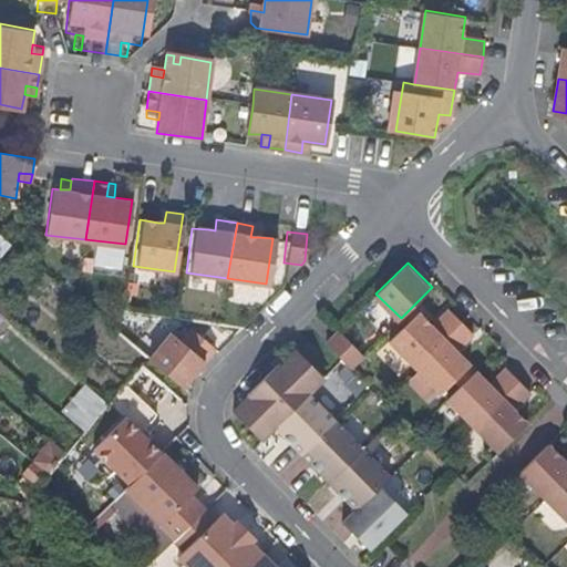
[(418,364),(464,319),(450,306),(433,322),(420,309),(391,338),(418,364)]
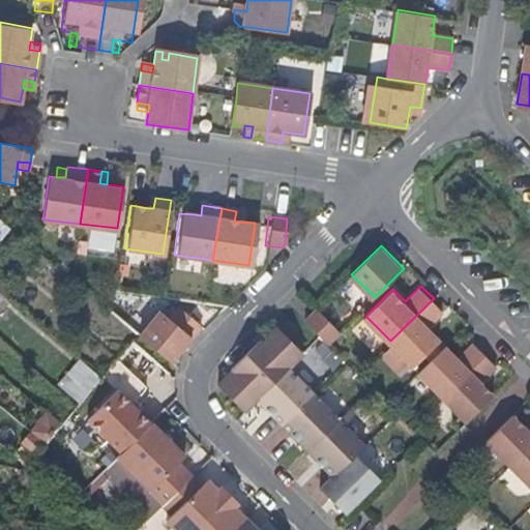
[(424,354),(440,337),(428,325),(443,308),(434,298),(390,341),(413,364),(424,354)]
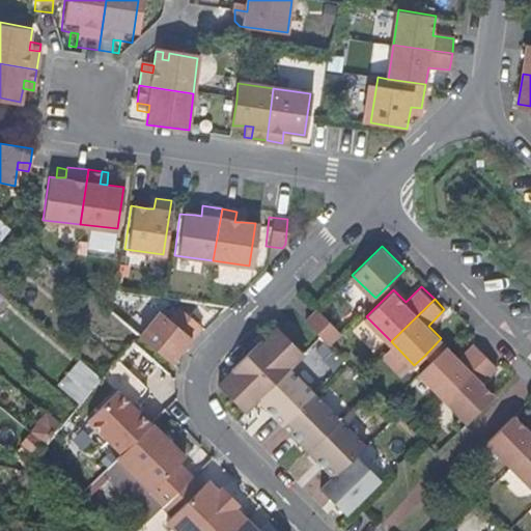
[(156,312),(136,334),(157,352),(167,361),(200,328),(173,303),(160,315),(156,312)]
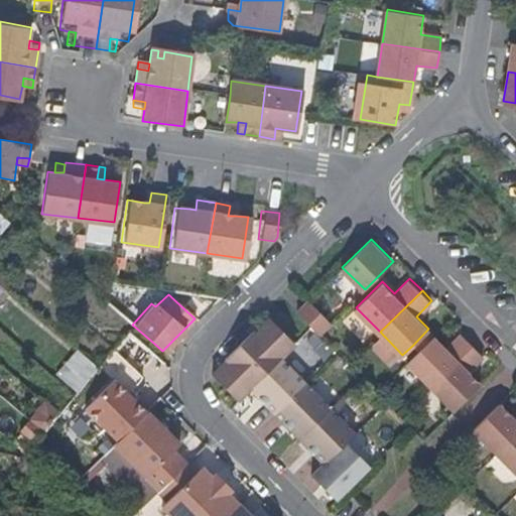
[(311,297),(298,310),(320,333),(335,319),(311,297)]
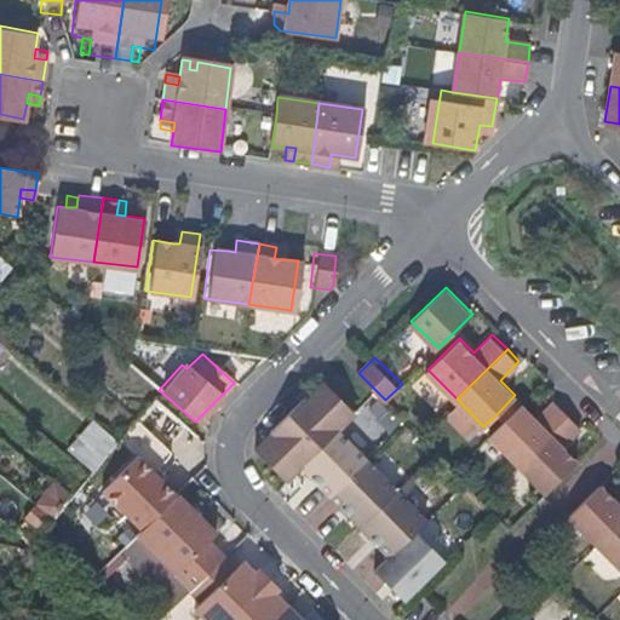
[(325,380),(253,448),(287,482),(303,466),(390,556),(374,572),(406,603),(447,562),(415,530),(426,520),(339,431),(357,414),(325,380)]
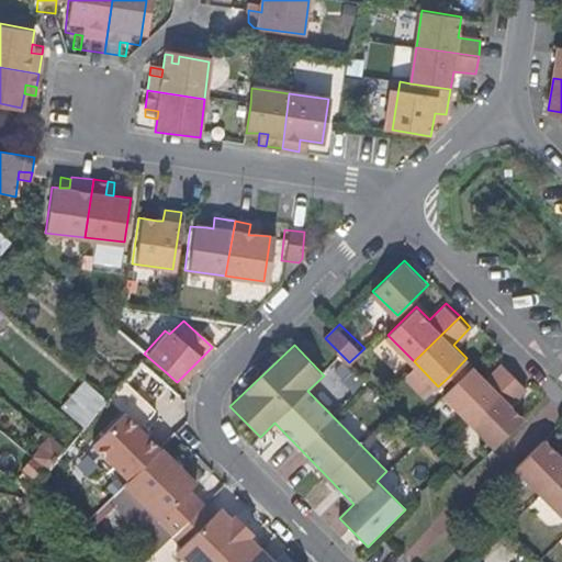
[(457,382),(473,364),(467,358),(450,375),(457,382)]
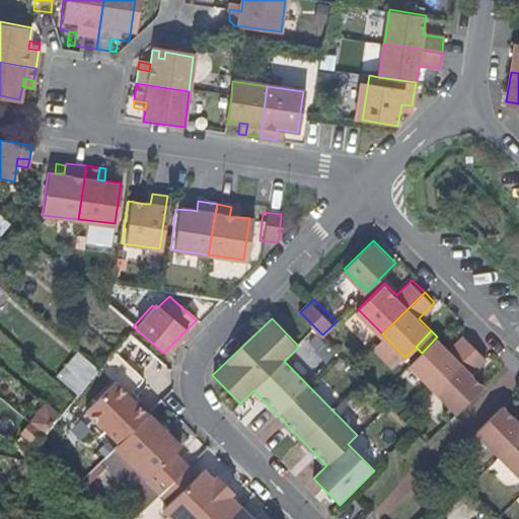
[(411,363),(434,387),(476,346),(464,334),(448,348),(437,337),(422,353),(411,363)]
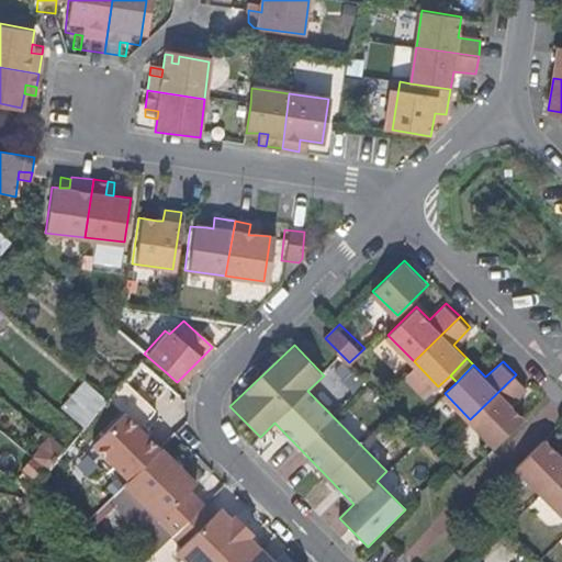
[(470,419),(495,445),(525,416),(510,402),(527,385),(516,374),(470,419)]
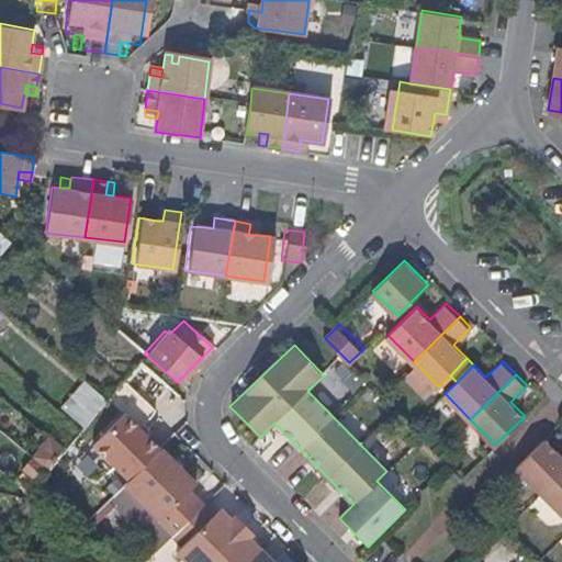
[(59,406),(82,427),(107,401),(82,380),(59,406)]
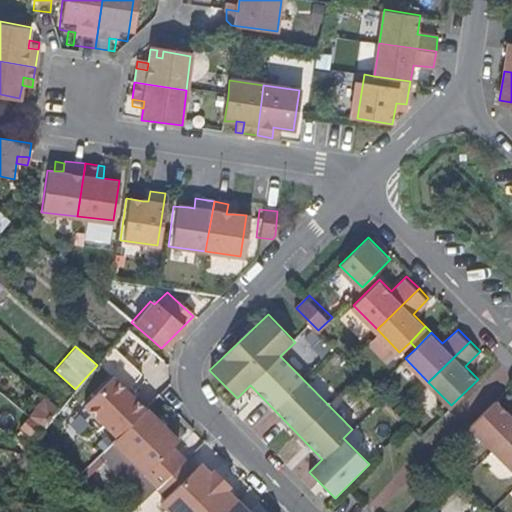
[(116,437),(144,408),(114,375),(84,405),(116,437)]
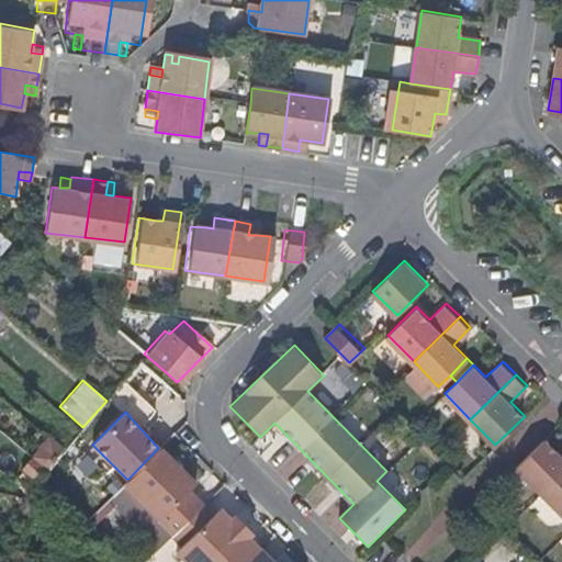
[(34,483),(63,448),(47,436),(19,471),(34,483)]
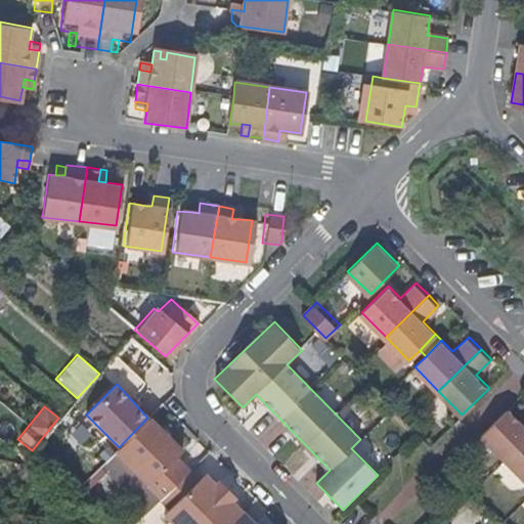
[(505,460),(523,440),(523,418),(521,421),(509,408),(481,435),(505,460)]
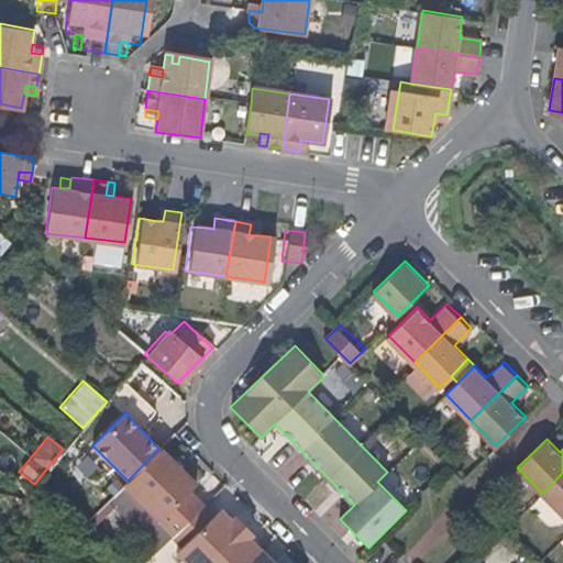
[(124,484),(159,518),(195,483),(158,449),(128,481),(124,484)]
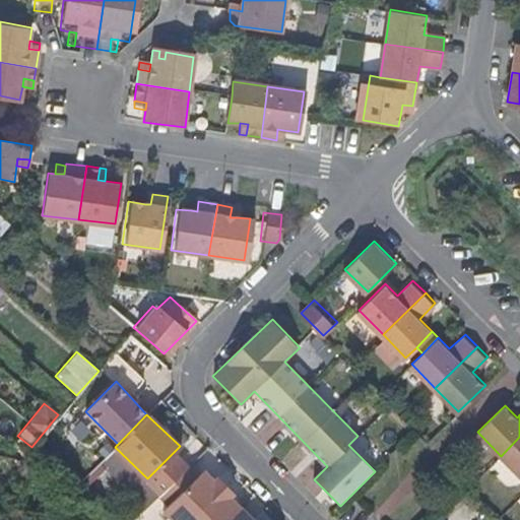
[(519,437),(501,456),(519,474),(519,437)]
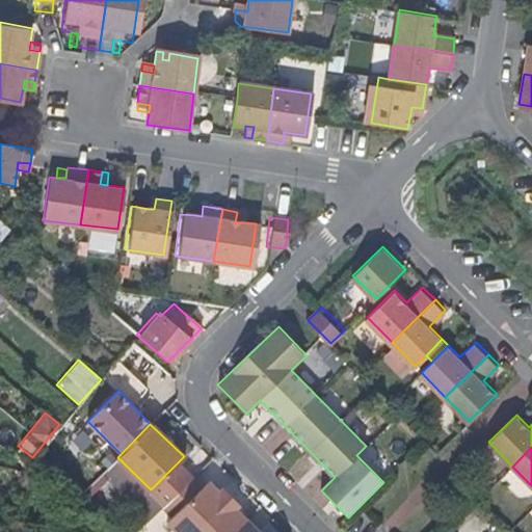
[(190,476),(161,506),(169,515),(163,522),(173,531),(231,531),(244,520),(231,505),(225,509),(212,494),(215,490),(205,480),(200,485),(190,476)]
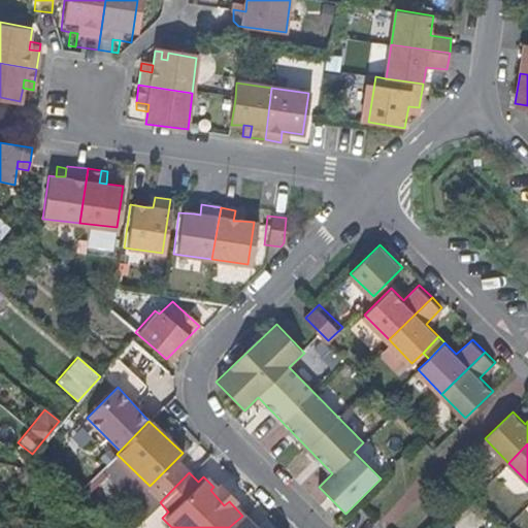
[(254,527),(242,516),(229,527),(254,527)]
